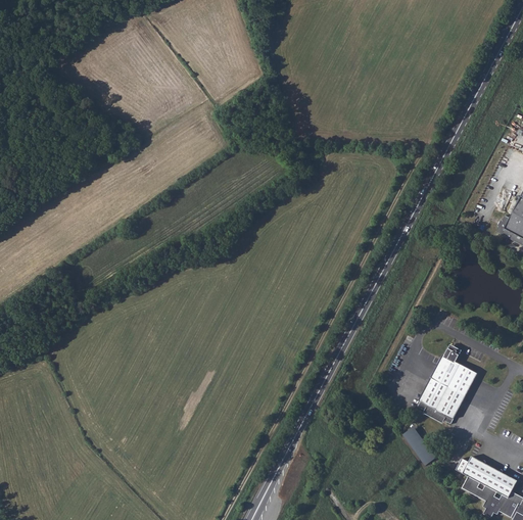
[(522,189),(522,191),(522,192),(522,195),(520,194),(517,192),(515,197),(518,198),(510,215),(505,213),(502,217),(497,223),(498,224),(495,229),(522,242),(522,189)]
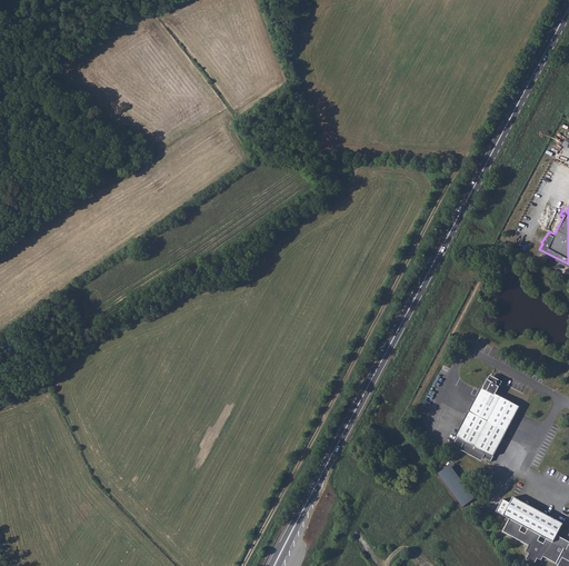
[(503,377),(490,370),(455,437),(462,440),(461,442),(483,454),(485,453),(491,457),(521,403),(496,389),(503,377)]
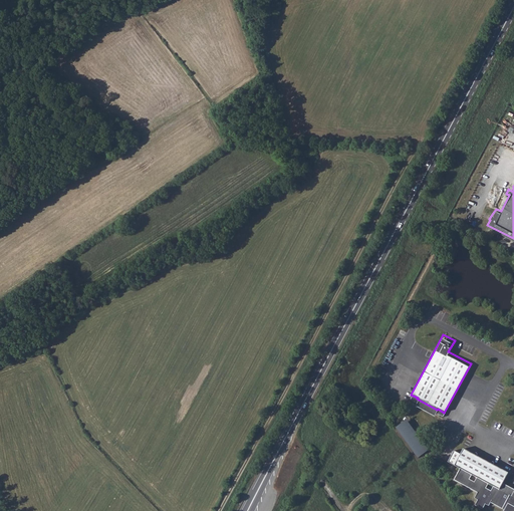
[(396,424),(417,455),(429,447),(408,416),(396,424)]
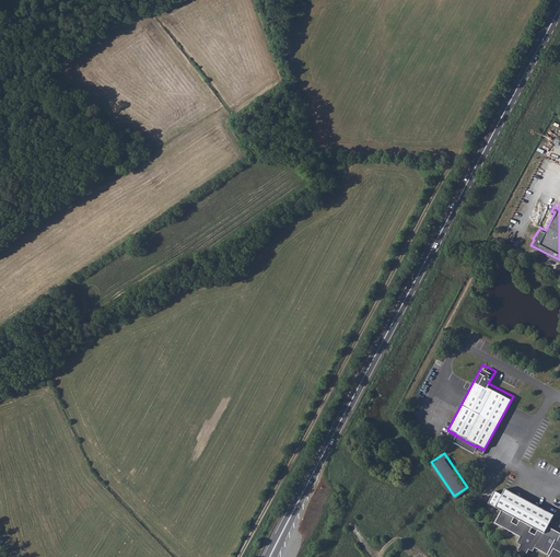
[(486,502),(490,505),(499,510),(492,522),(517,536),(514,543),(518,545),(516,548),(524,553),(526,549),(531,552),(534,545),(548,553),(545,556),(559,556),(559,534),(545,526),(552,513),(535,505),(537,501),(535,500),(533,503),(517,495),(518,491),(517,490),(515,494),(510,490),(504,487),(500,494),(493,489),(486,502)]
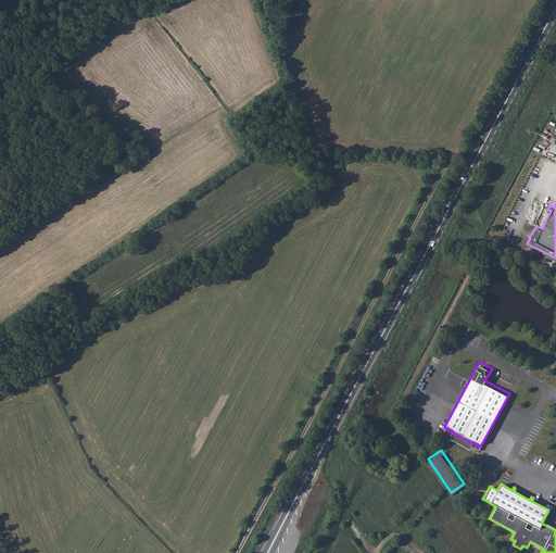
[(554,504),(555,499),(555,493),(551,491),(546,501),(554,504)]
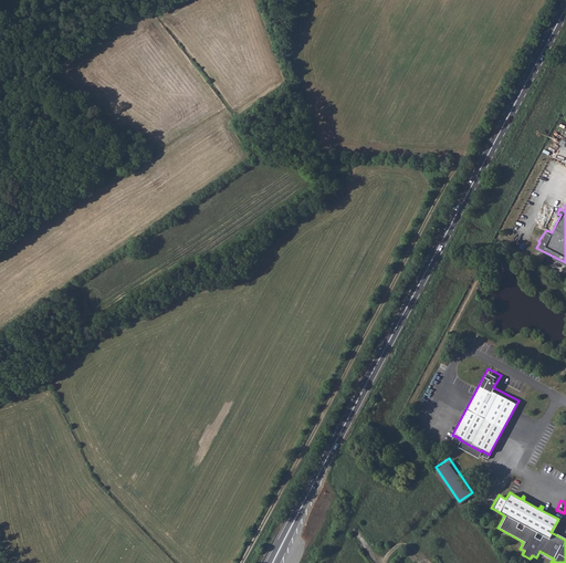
All buildings are outlined.
